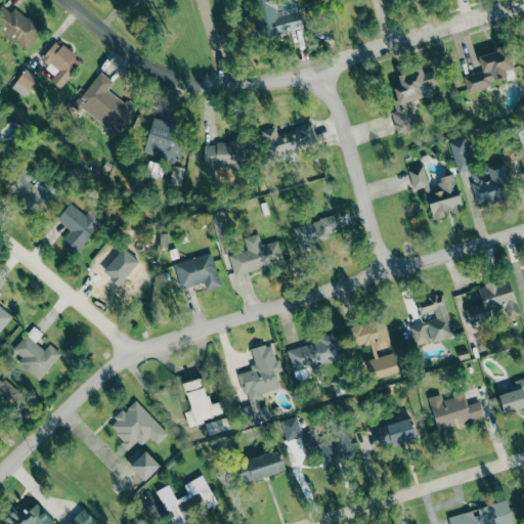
[(0,22),(0,31),(26,50),(42,29),(12,6),(0,22)]
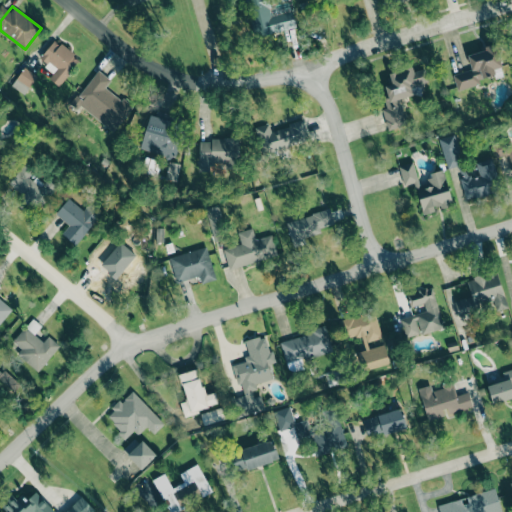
[(57,69),(50,79),(58,85),(78,57),(54,39),(41,57),(57,69)]
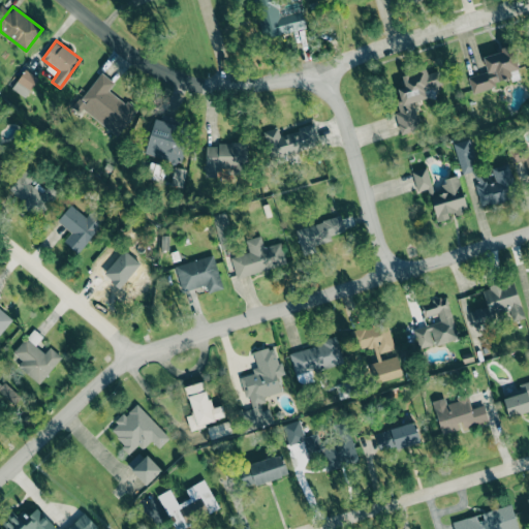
[(486,72),(468,76),(472,94),(496,88),(494,83),(520,75),(511,45),(497,50),(497,53),(481,57),(486,72)]
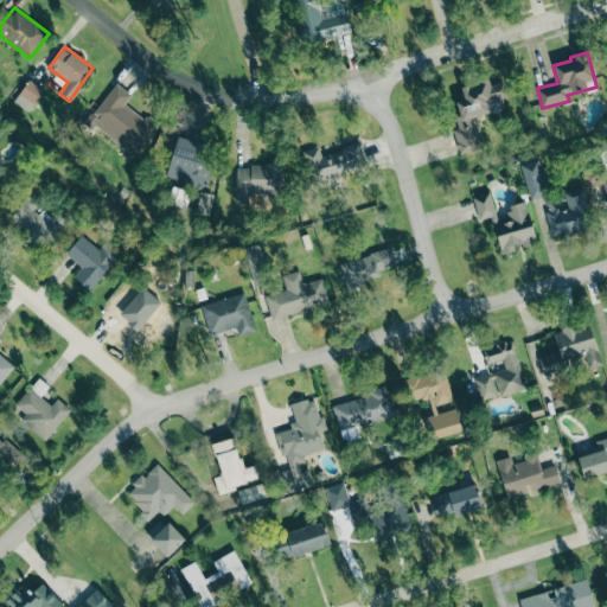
[(13,102),(30,113),(44,90),(29,80),(13,102)]
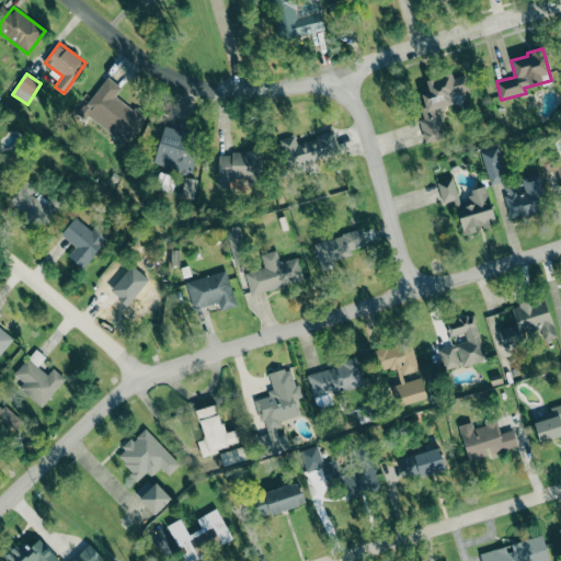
[(438,107),(454,104),(451,96),(469,93),(465,76),(453,78),(451,73),(425,80),(428,92),(418,94),(423,118),(419,119),(424,141),(445,137),(438,107)]
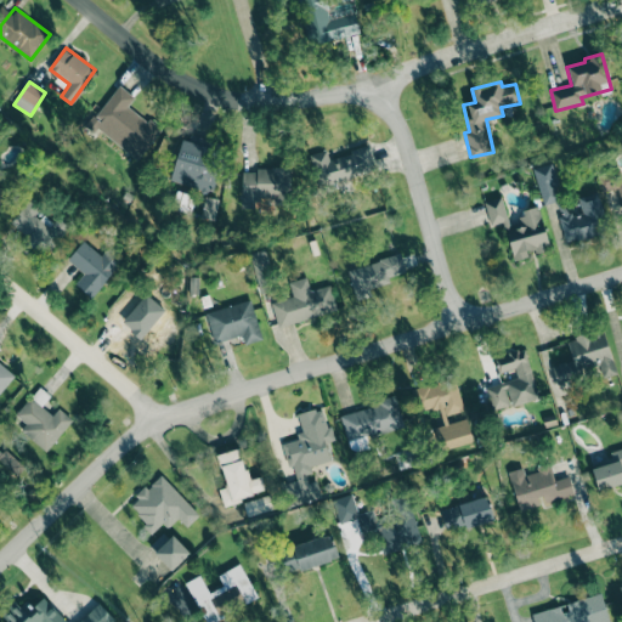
[(128,106),(135,97),(118,85),(89,124),(141,163),(164,133),(128,106)]
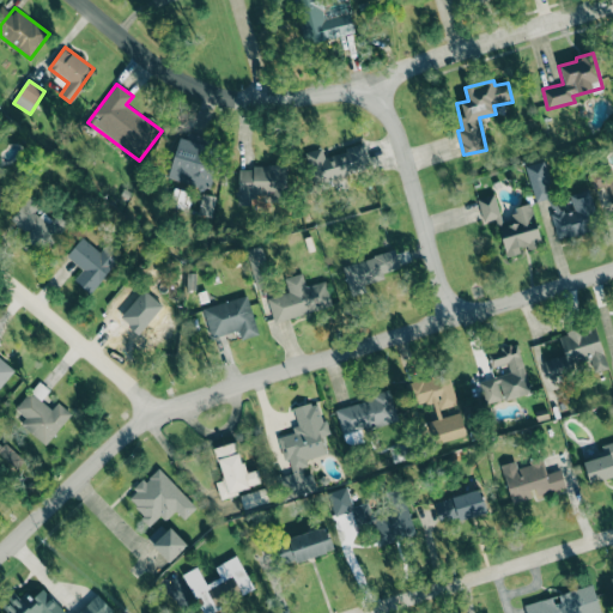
[(219,143),(183,131),(168,178),(204,190),(219,143)]
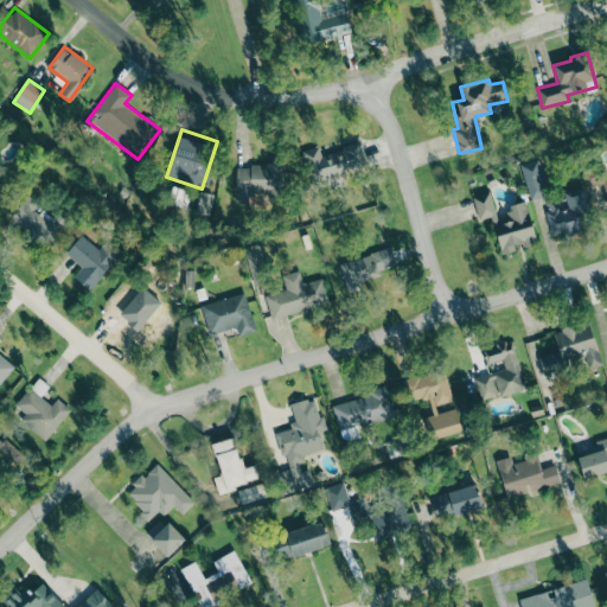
[(320,153),(319,147),(302,149),(308,180),(368,168),(363,144),(320,153)]
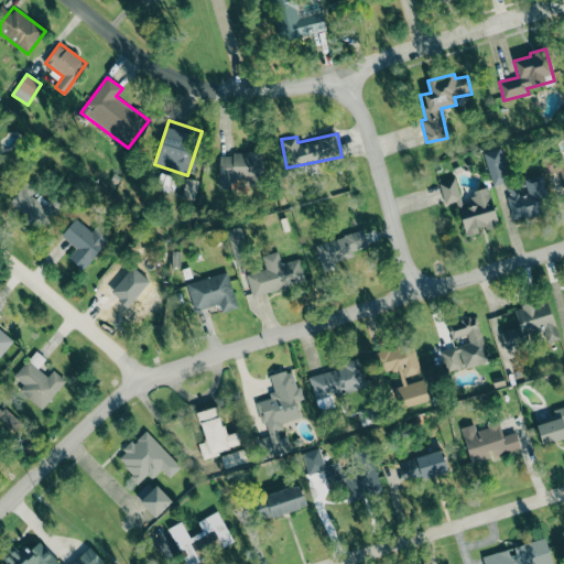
[(483,152),(492,186),(509,181),(500,148),(483,152)]
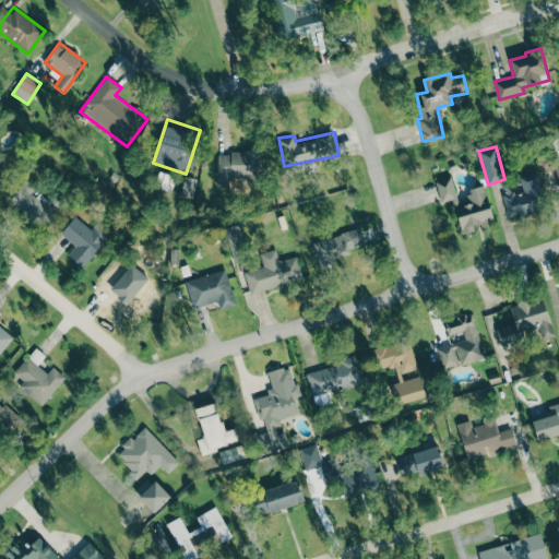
[(217,152),(216,188),(226,188),(226,179),(261,180),(262,153),(217,152)]
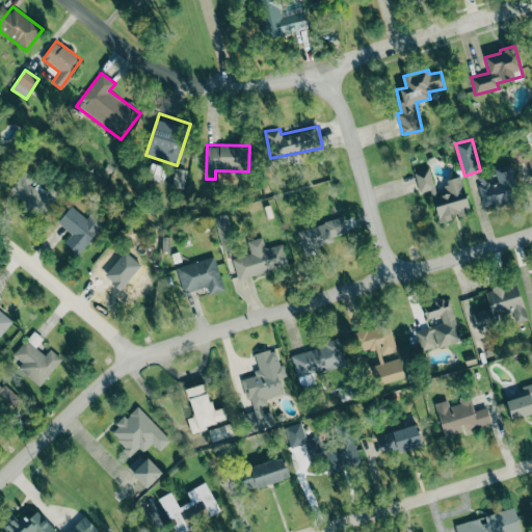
[(531,153),(513,159),(516,165),(528,161),(531,175),(531,153)]
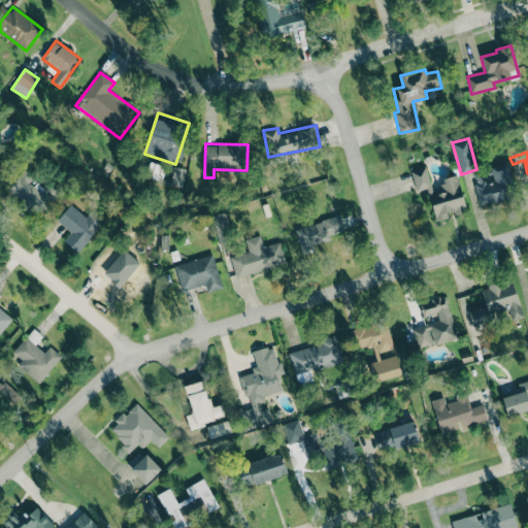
[(514,198),(507,164),(491,166),(493,180),(476,184),(480,204),(514,198)]
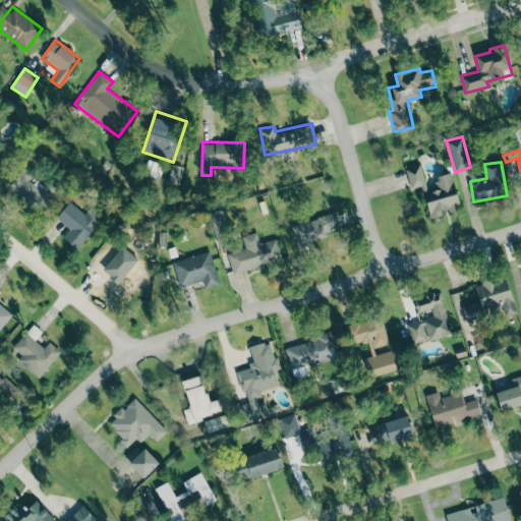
[(169,183),(181,184),(183,166),(171,165),(169,183)]
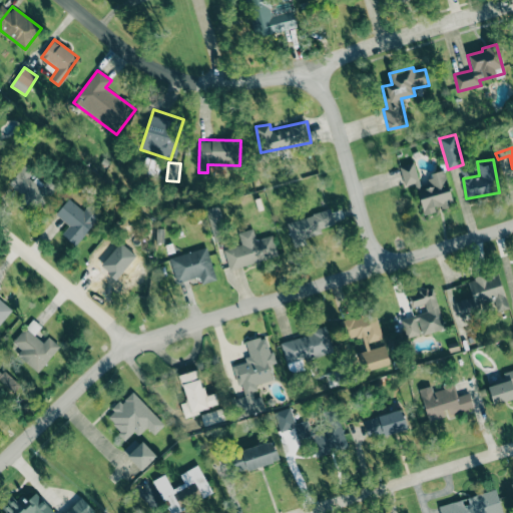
[(423,214),(435,212),(435,209),(453,205),(445,170),(429,173),(431,183),(420,186),(415,164),(400,167),(404,186),(416,183),(423,214)]
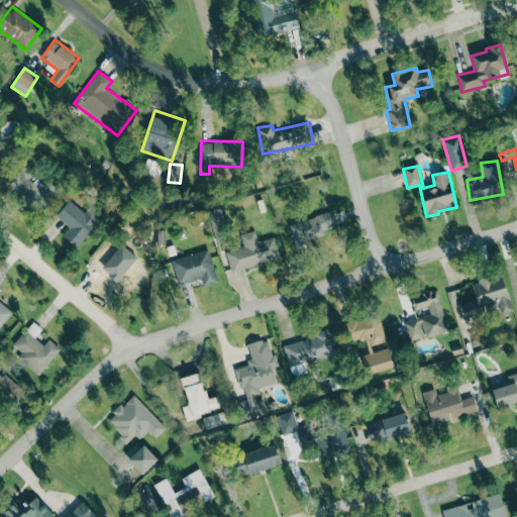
[(32,168),(6,177),(14,200),(26,196),(29,206),(58,196),(53,182),(38,187),(32,168)]
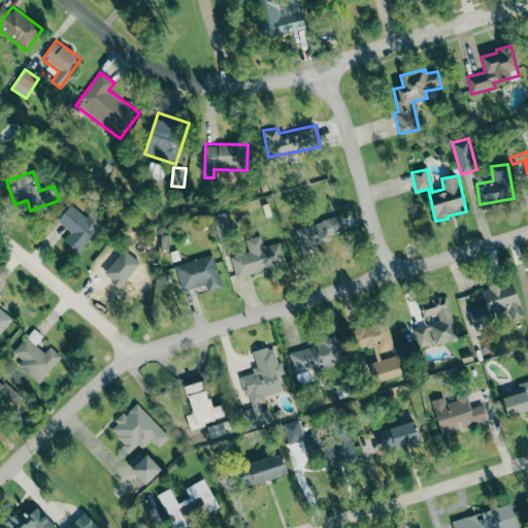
[(63,240),(76,253),(103,224),(91,211),(86,218),(71,204),(57,220),(71,233),(63,240)]
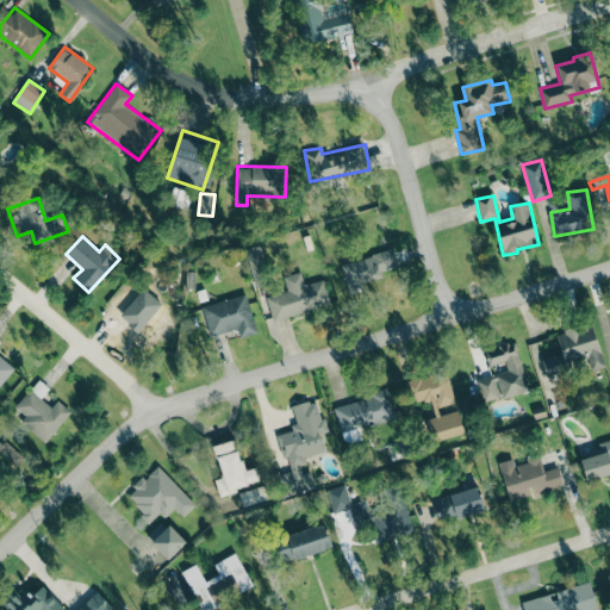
[(268,286),(262,244),(247,247),(253,288),(268,286)]
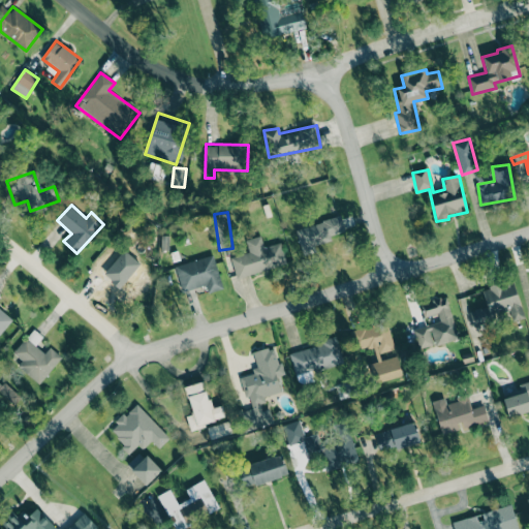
[(330,236),(345,231),(341,217),(294,229),(301,252),(333,244),(330,236)]
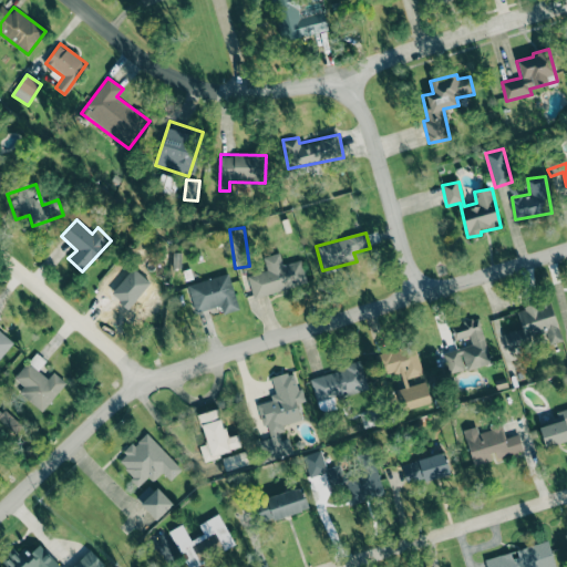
[(253,298),(307,284),(301,259),(282,265),(279,253),(263,257),(267,270),(247,276),(253,298)]
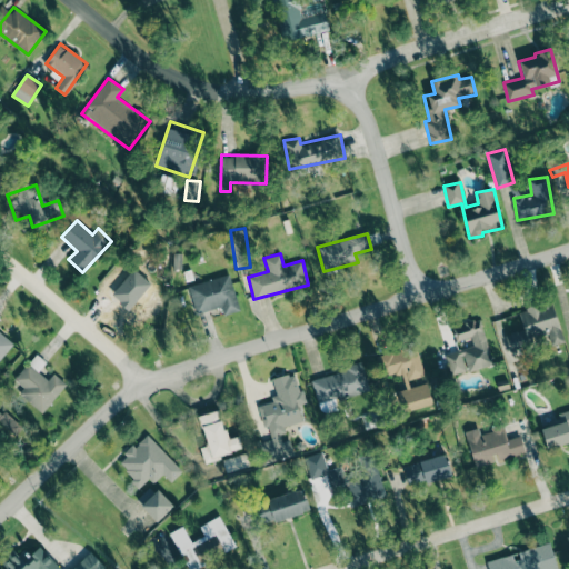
[(103,290),(142,321),(160,300),(122,268),(103,290)]
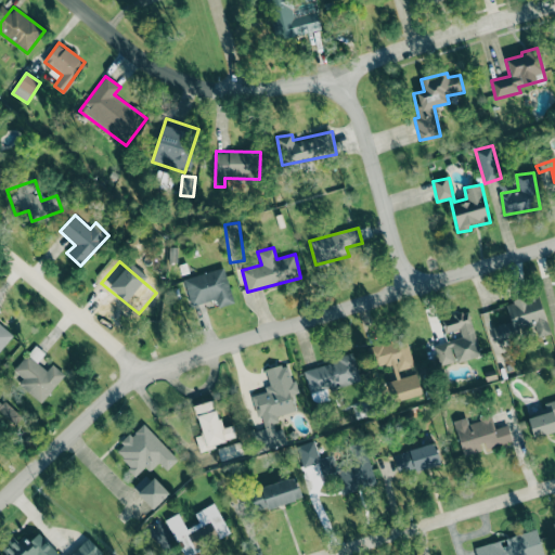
[(183,279),(191,307),(216,300),(218,307),(233,302),(223,268),(183,279)]
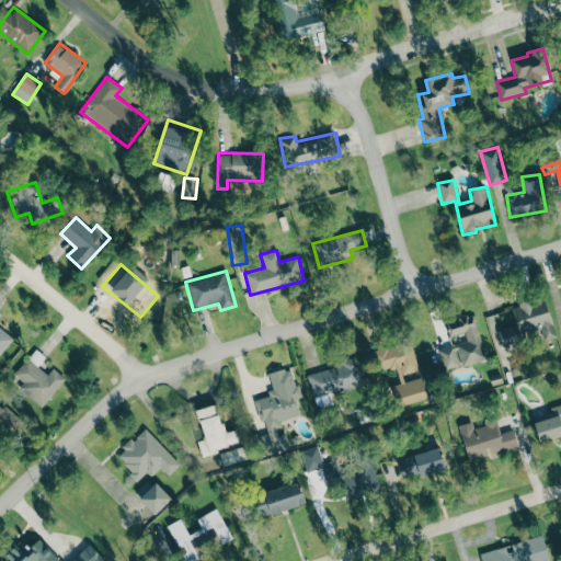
[(556,338),(545,297),(511,306),(516,324),(495,331),(502,357),(516,353),(514,346),(528,342),(525,333),(539,329),(542,341),(556,338)]
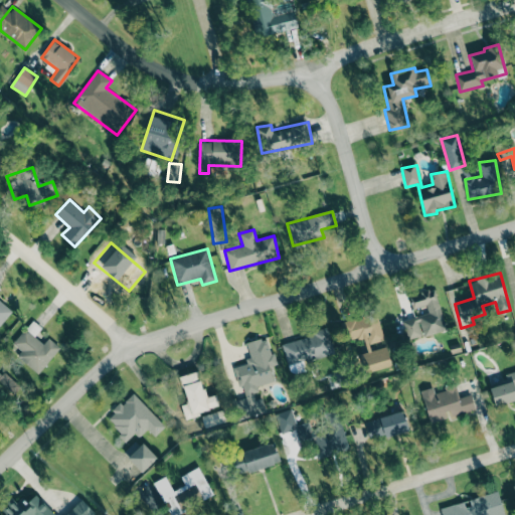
[(0,326),(12,311),(0,301),(0,287),(1,287),(0,285),(0,326)]
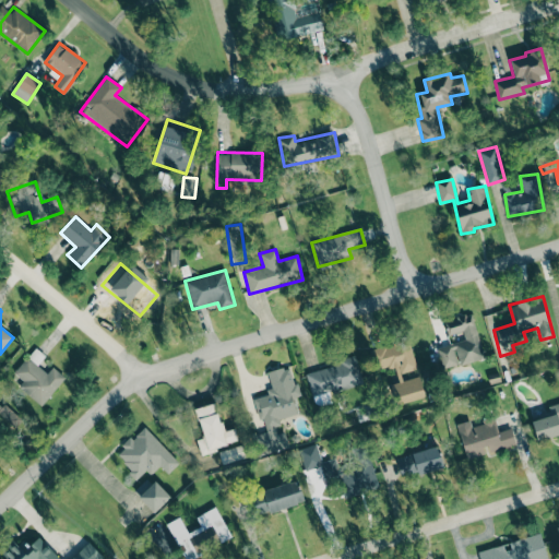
[(472,313),(445,321),(449,335),(463,331),(465,340),(437,347),(443,369),(484,358),(472,313)]
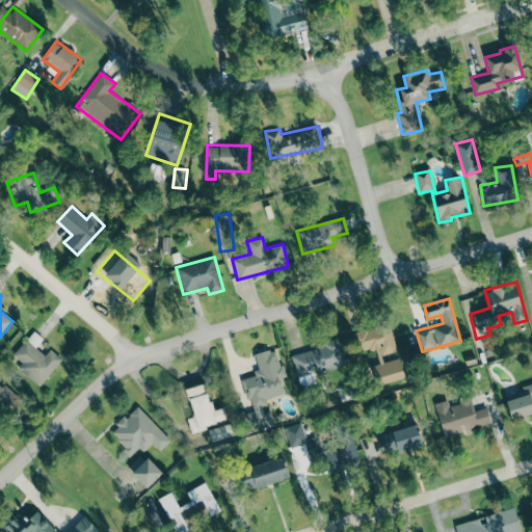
[(404,378),(399,357),(383,362),(382,354),(396,351),(390,324),(357,333),(363,352),(369,351),(378,384),(404,378)]
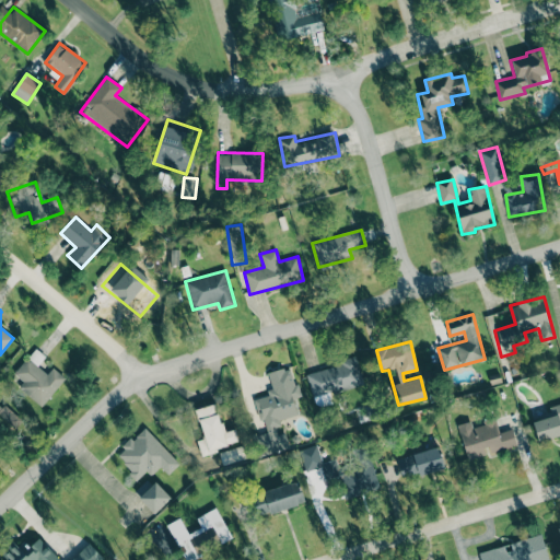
[(15,375),(23,382),(19,388),(42,407),(66,377),(53,368),(47,374),(37,366),(44,358),(34,350),(15,375)]
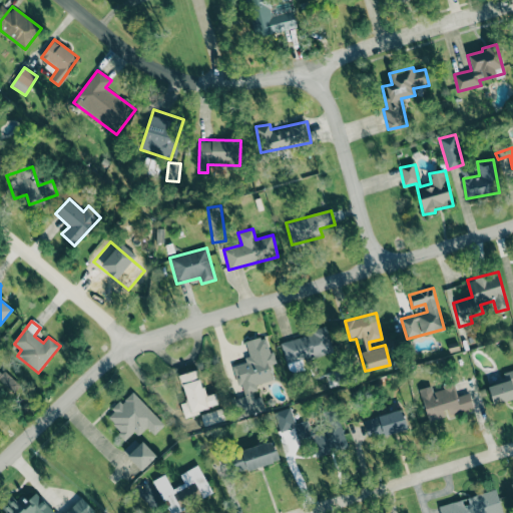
[(333,351),(326,328),(281,342),(287,365),(333,351)]
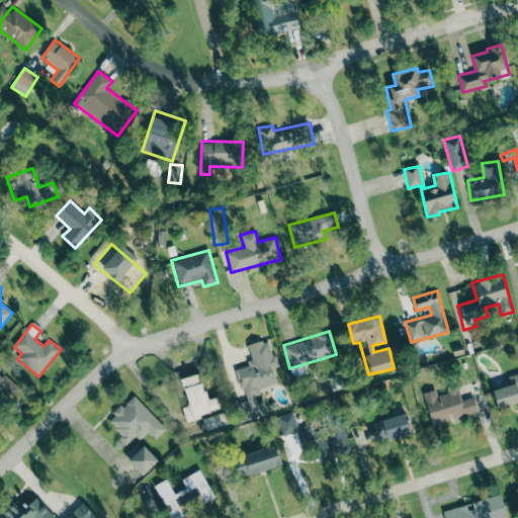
[(240,422),(267,416),(263,400),(258,401),(256,389),(274,384),(270,368),(276,367),(270,339),(246,345),(251,365),(235,369),(239,389),(244,387),(247,401),(236,403),(240,422)]
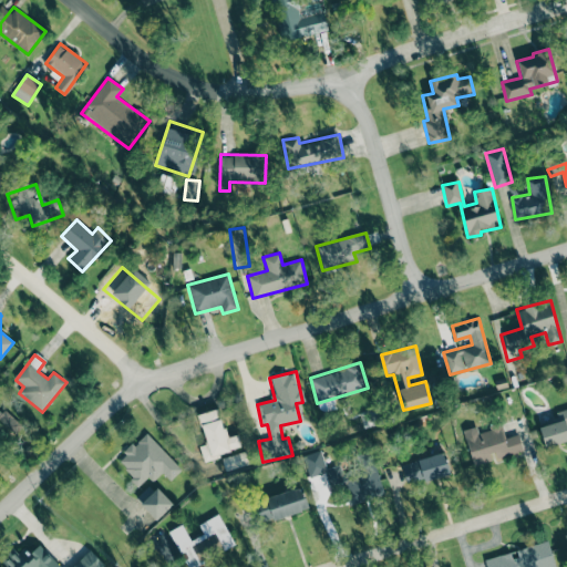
[(198,413),(205,443),(199,445),(203,459),(243,451),(238,434),(225,437),(219,409),(198,413)]
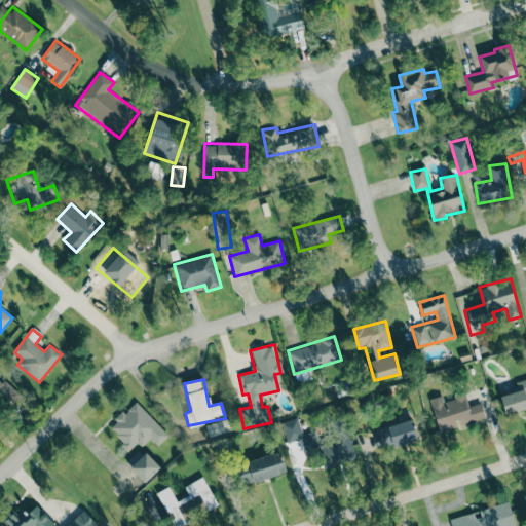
[(525,379),(516,382),(518,391),(500,396),(505,415),(525,409),(525,395),(525,393),(525,379)]
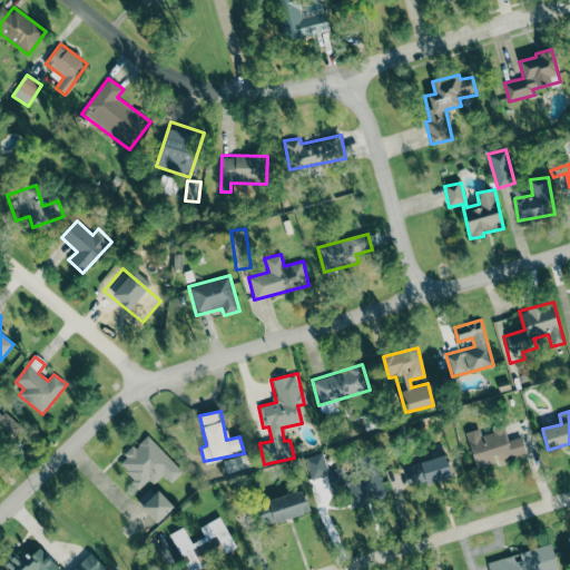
[(521,436),(507,440),(503,425),(491,429),(492,432),(481,435),(479,428),(465,431),(475,467),(526,453),(521,436)]
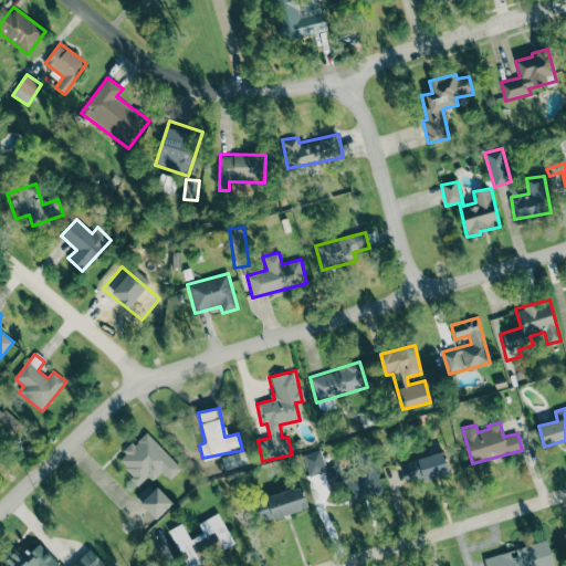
[(181,469),(146,431),(116,460),(139,484),(148,477),(153,481),(163,471),(170,480),(181,469)]
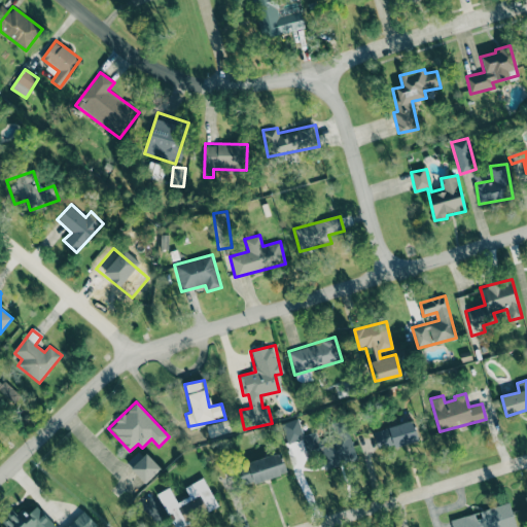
[(232,432),(229,419),(206,425),(209,438),(232,432)]
